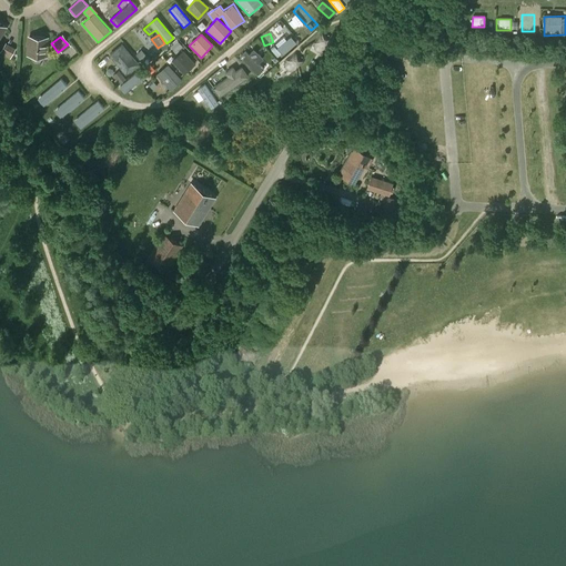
[(283,56),(296,43),(291,37),(276,49),(283,56)]
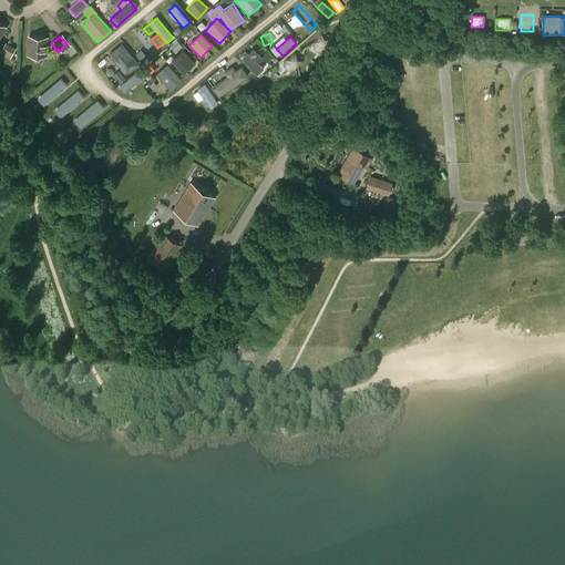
[(44,39),(27,39),(26,57),(43,58),(44,39)]
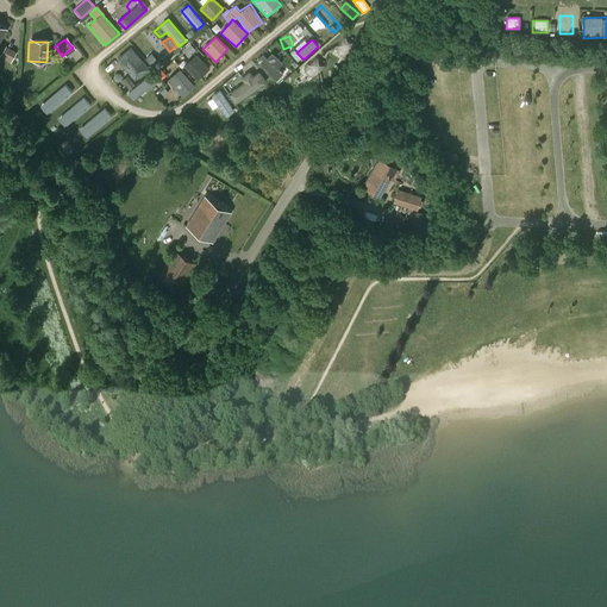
[(14,54),(4,48),(0,54),(0,60),(8,64),(14,54)]
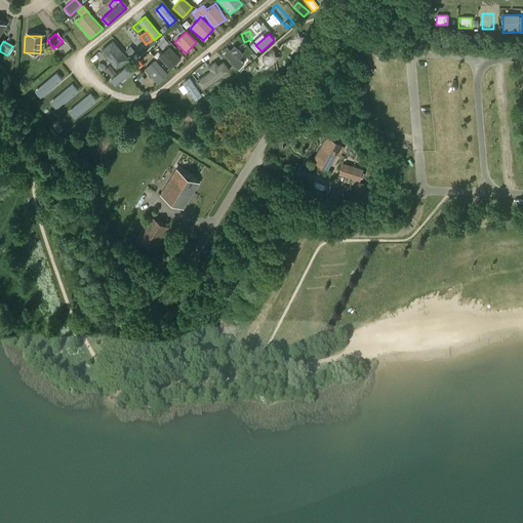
[(118,70),(129,58),(112,41),(101,52),(118,70)]
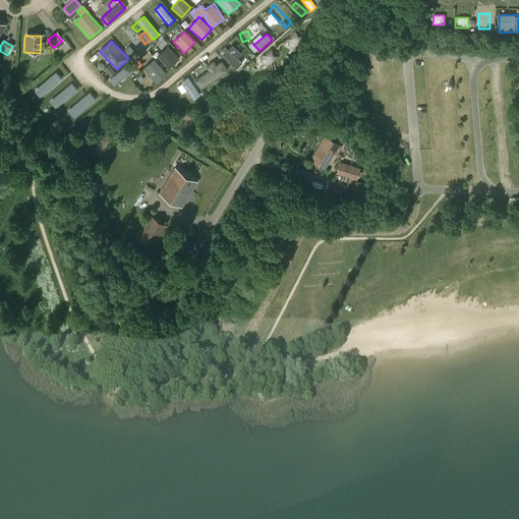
[(129,46),(124,51),(130,56),(135,51),(129,46)]
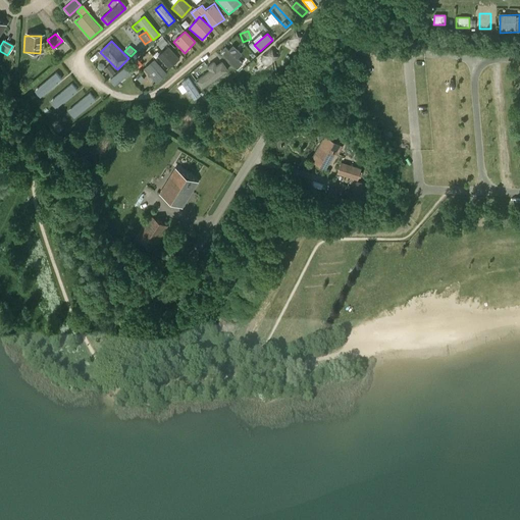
[(228,50),(225,47),(220,53),(237,68),(243,62),(239,58),(243,54),(234,46),(228,50)]
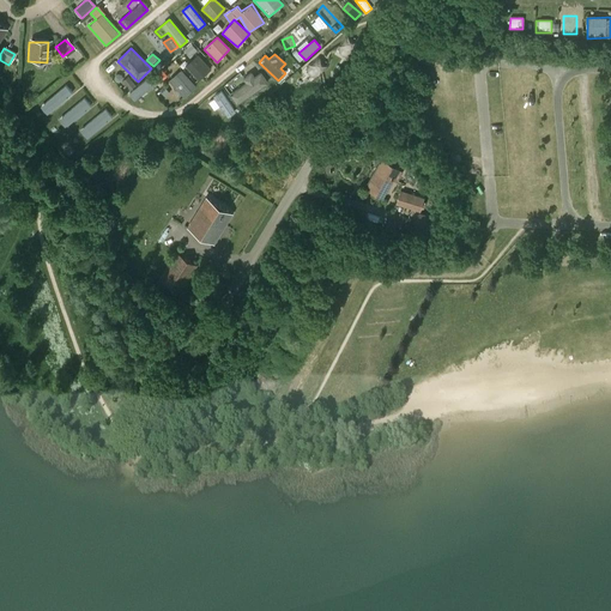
[(185,67),(199,80),(211,68),(197,55),(185,67)]
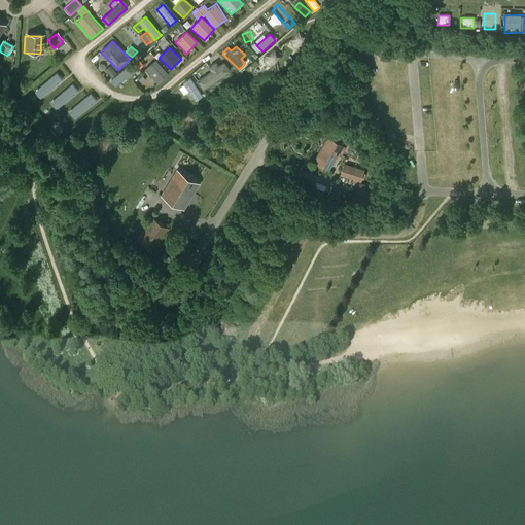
[(159,84),(169,75),(155,60),(144,70),(159,84)]
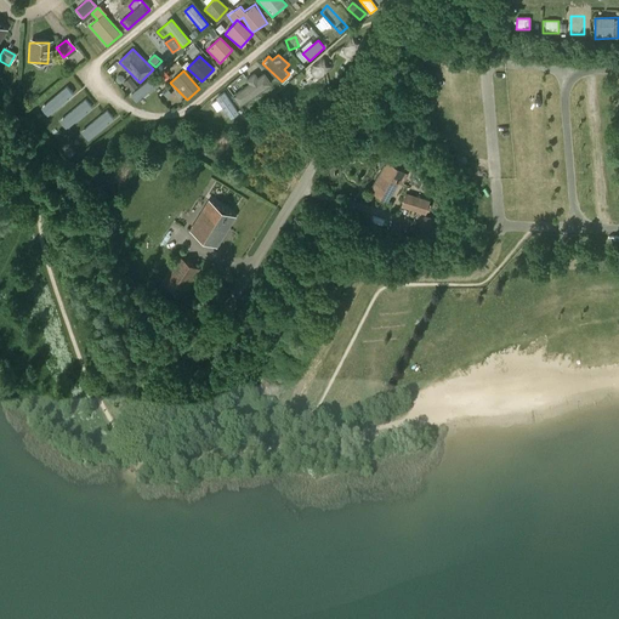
[(255,74),(246,79),(250,85),(233,95),(238,104),(272,86),(266,74),(257,79),(255,74)]
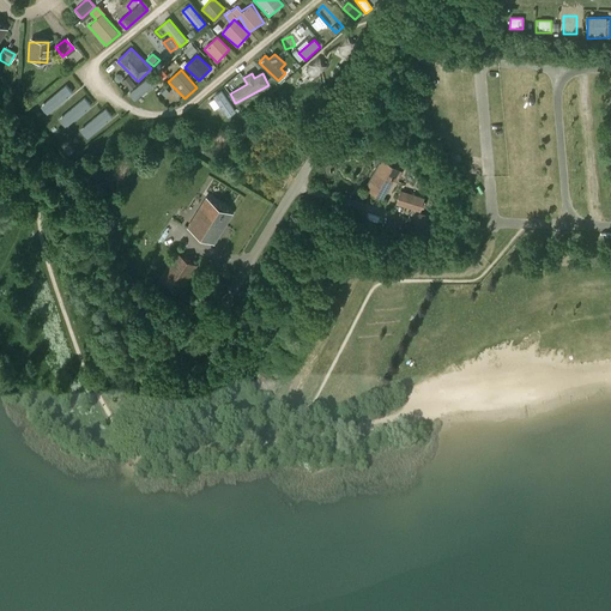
[(129,74),(123,80),(131,89),(138,83),(129,74)]
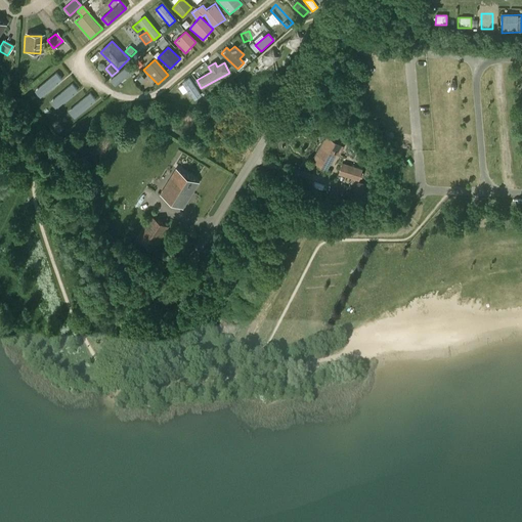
[(114,77),(121,85),(129,79),(122,71),(114,77)]
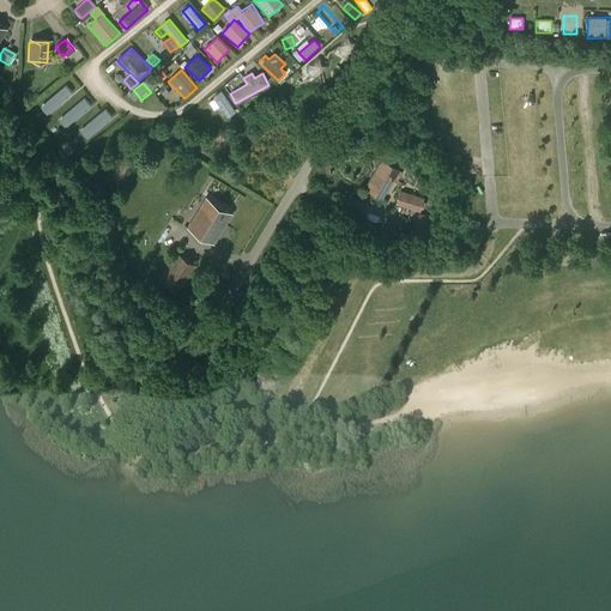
[(38,108),(47,116),(73,94),(65,85),(38,108)]
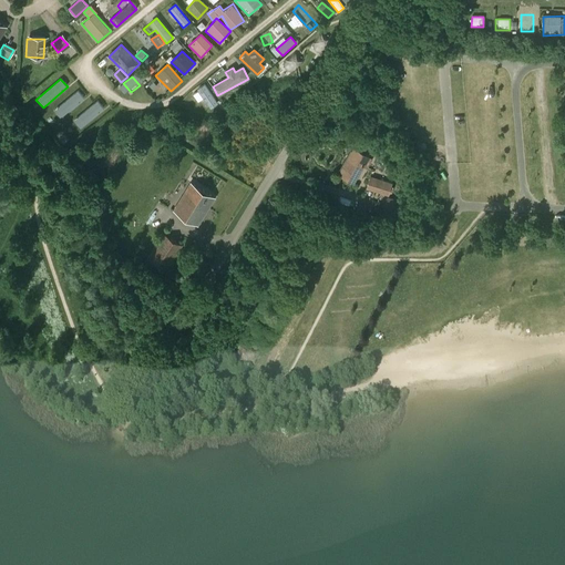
[(211,109),(218,103),(204,84),(196,90),(211,109)]
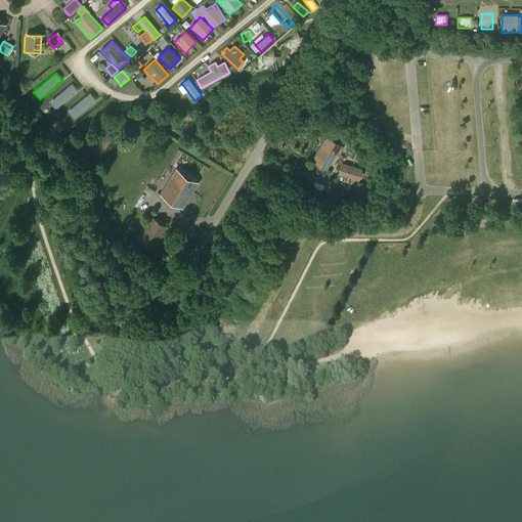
[(73,84),(48,101),(54,110),(79,93),(73,84)]
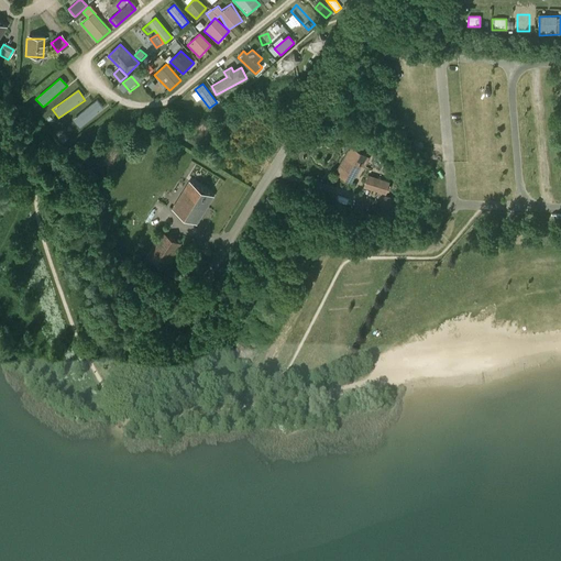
[(78,129),(103,108),(97,100),(72,120),(78,129)]
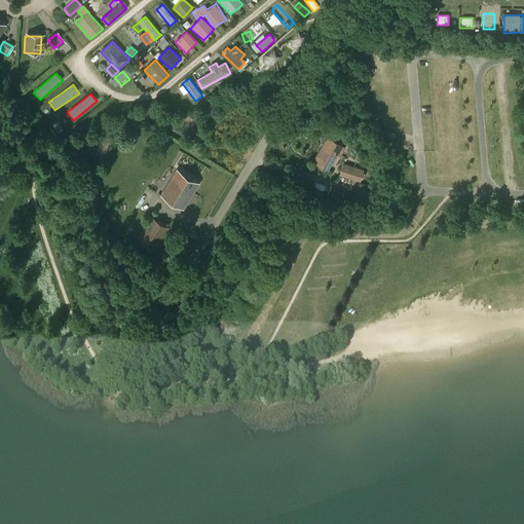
[(326,139),(311,163),(326,171),(335,155),(337,156),(342,148),(326,139)]
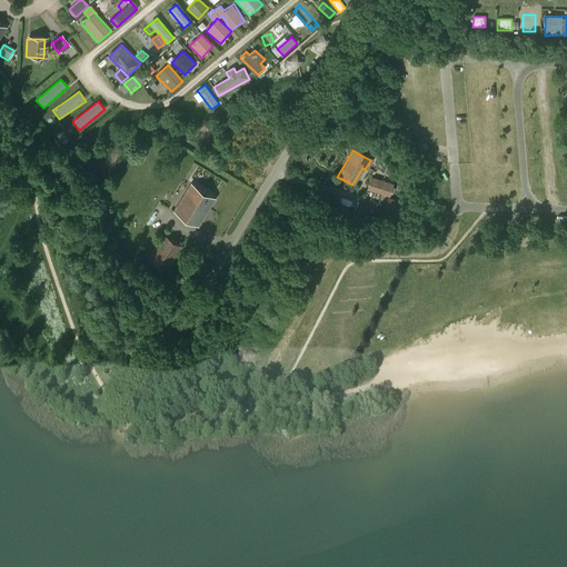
[(369,179),(365,191),(379,196),(387,198),(388,198),(391,186),(369,179)]
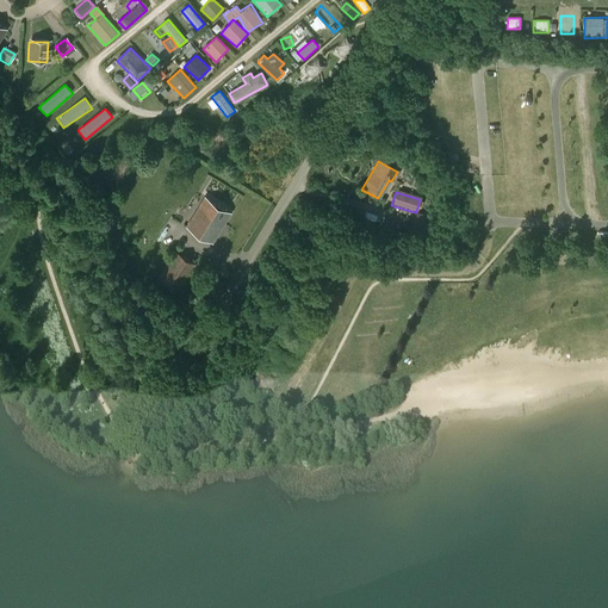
[(230,215),(203,198),(184,228),(211,244),(230,215)]
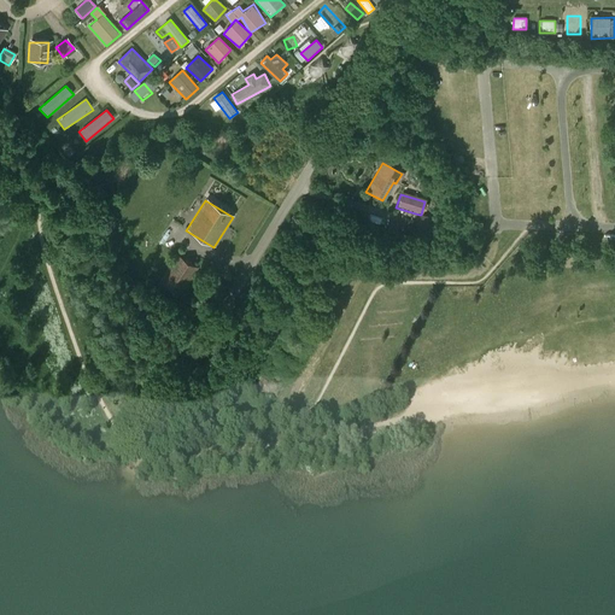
[(425,217),(420,216),(419,216),(415,229),(428,233),(432,220),(425,217)]
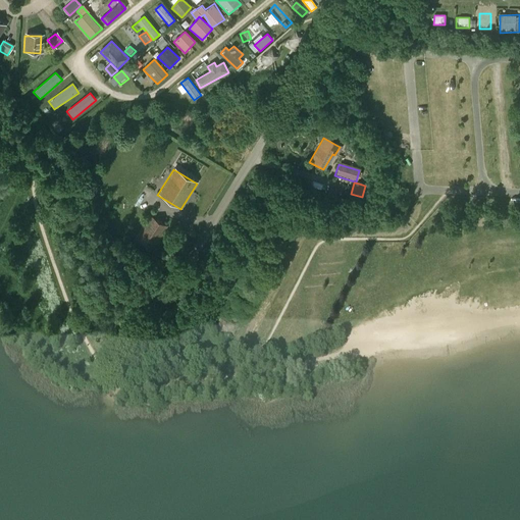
[(148,216),(132,242),(150,254),(166,228),(148,216)]
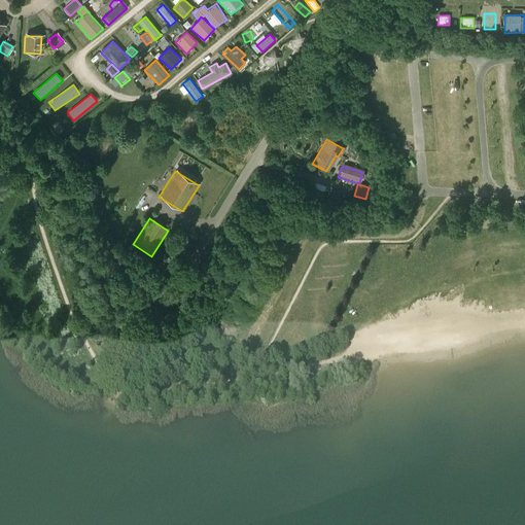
All buildings are outlined.
